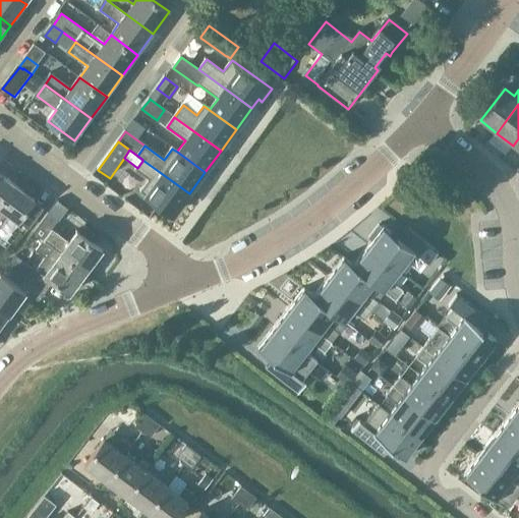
[(137,168),(135,170),(150,180),(140,191),(173,216),(189,193),(142,160),(142,161),(137,168)]
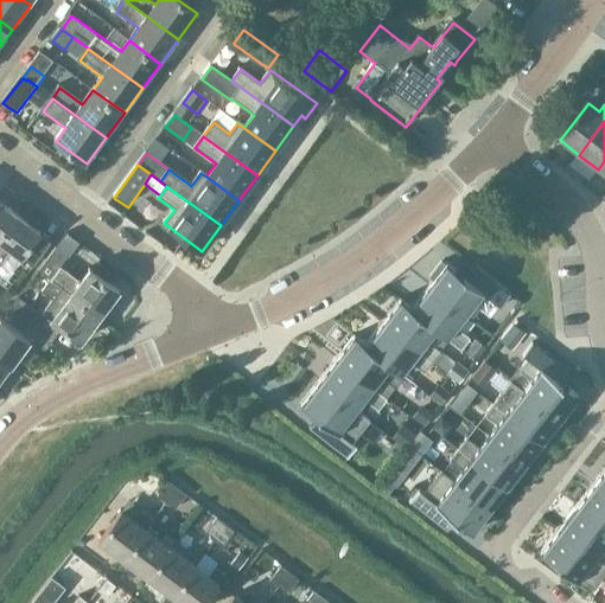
[(0,239),(18,215),(0,201),(0,239)]
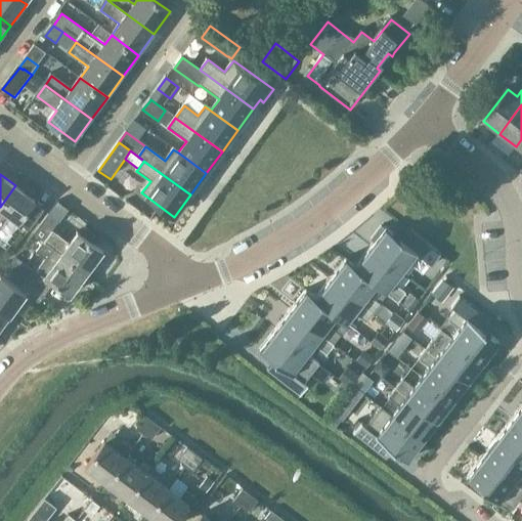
[(36,201),(15,185),(0,207),(0,227),(9,215),(31,230),(45,211),(34,204),(36,201)]
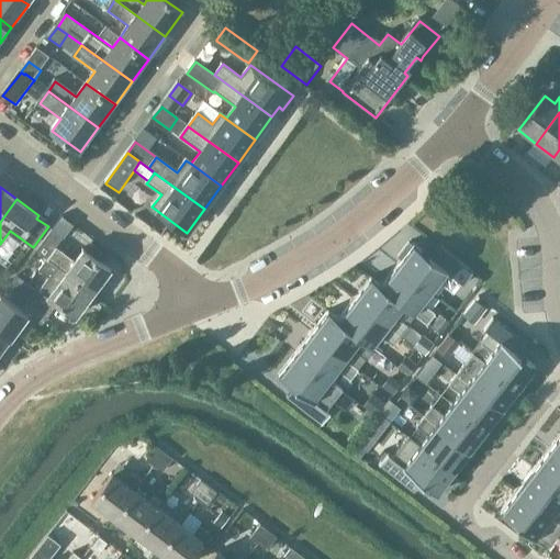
[(64,215),(54,228),(65,237),(75,224),(64,215)]
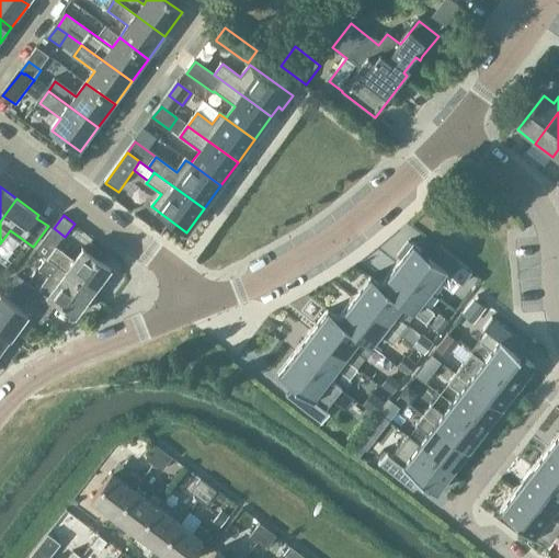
[(47,260),(93,295),(111,271),(100,262),(87,252),(83,250),(73,262),(56,248),(63,240),(52,232),(37,252),(47,260)]
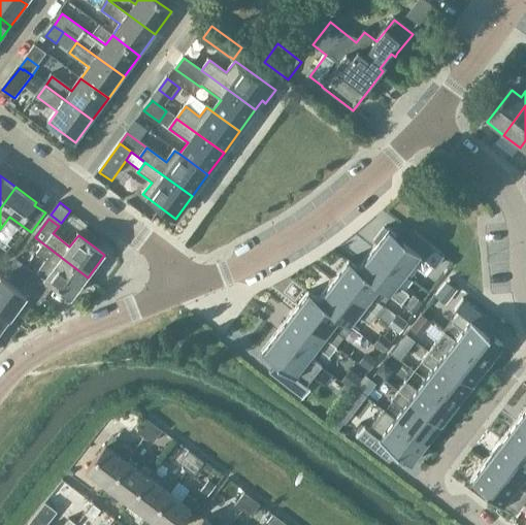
[(87,229),(81,237),(94,247),(100,238),(87,229)]
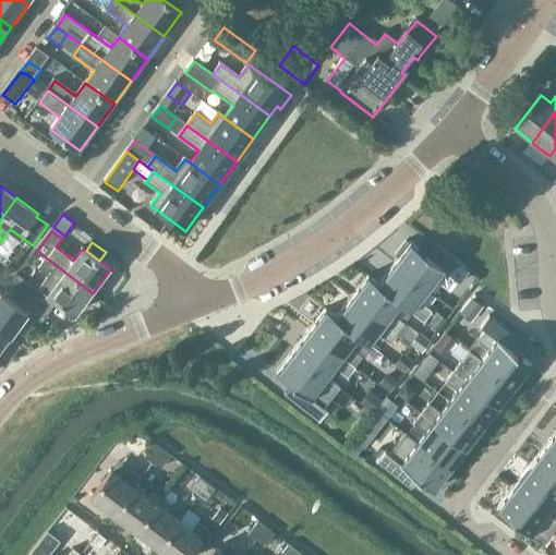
[(399,258),(395,265),(432,293),(430,291),(435,285),(438,281),(449,290),(457,280),(461,285),(470,273),(440,250),(432,260),(411,243),(410,245),(407,242),(396,256),(399,258)]
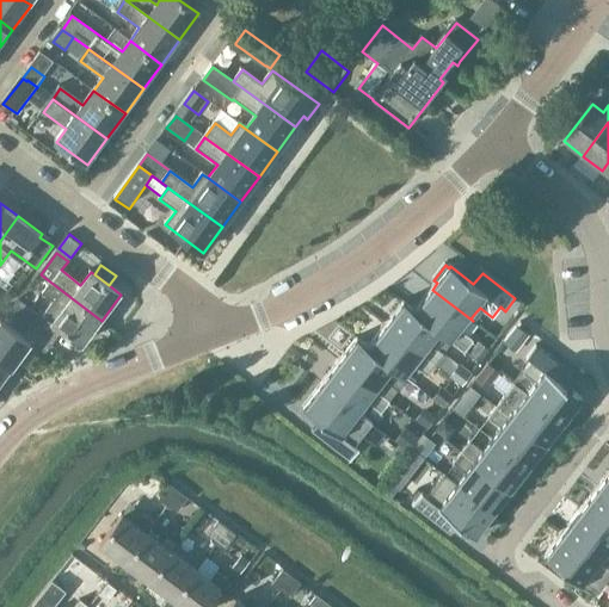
[(42,314),(34,326),(55,342),(63,330),(82,346),(102,321),(51,283),(42,295),(53,303),(43,316),(42,314)]
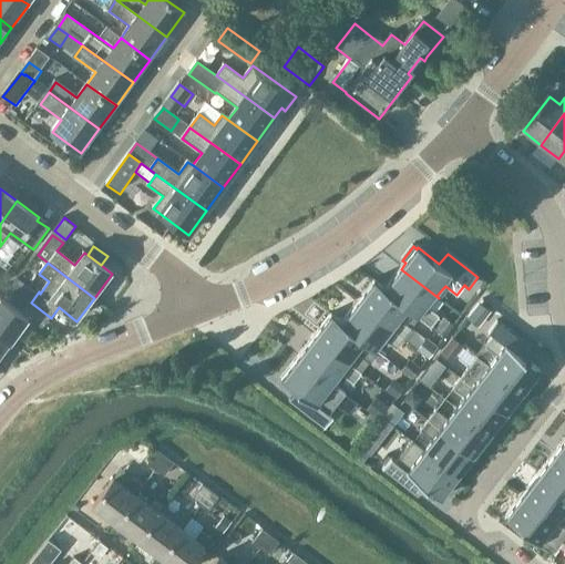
[(386,289),(384,290),(413,314),(424,321),(431,327),(432,327),(440,317),(428,308),(435,297),(439,299),(439,298),(401,269),(386,289)]
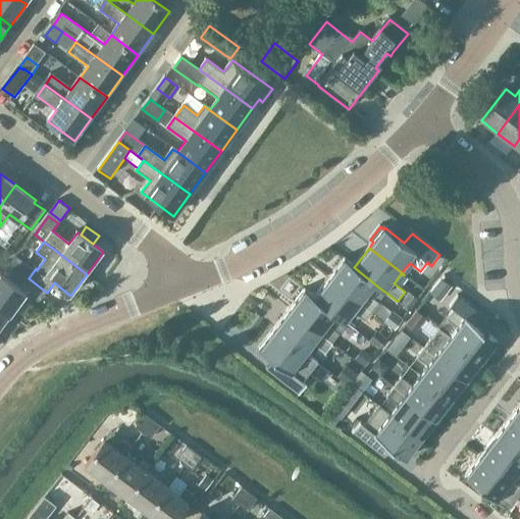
[(345,260),(329,278),(373,312),(380,303),(373,298),(380,289),(354,267),(355,266),(345,259),(345,260)]
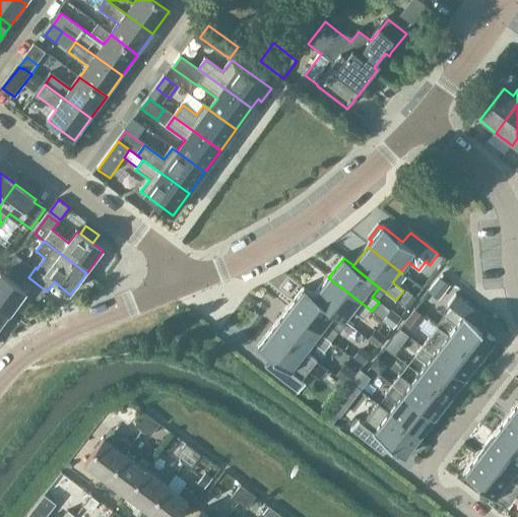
[(0,307),(10,314),(25,293),(19,288),(0,273),(0,307)]
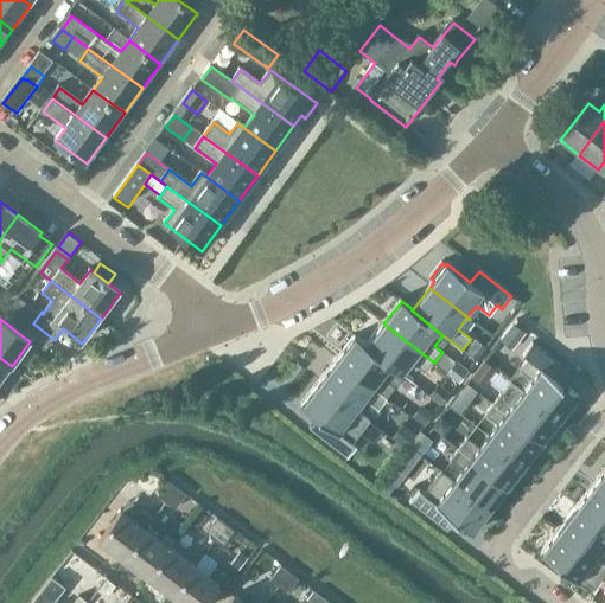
[(55,340),(33,324),(23,337),(30,341),(45,353),(55,340)]
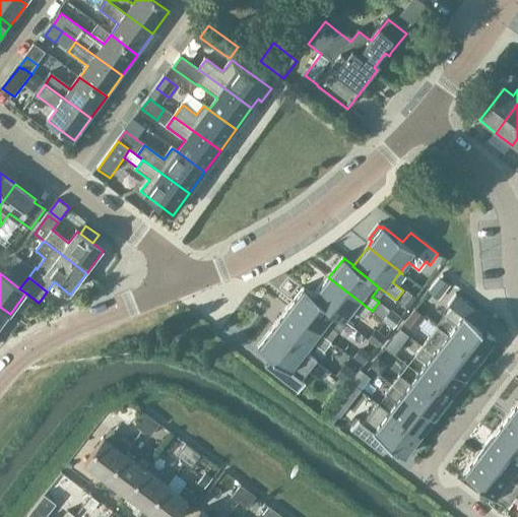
[(314,297),(313,297),(336,315),(345,322),(346,322),(353,312),(365,320),(372,311),(328,277),(314,297)]
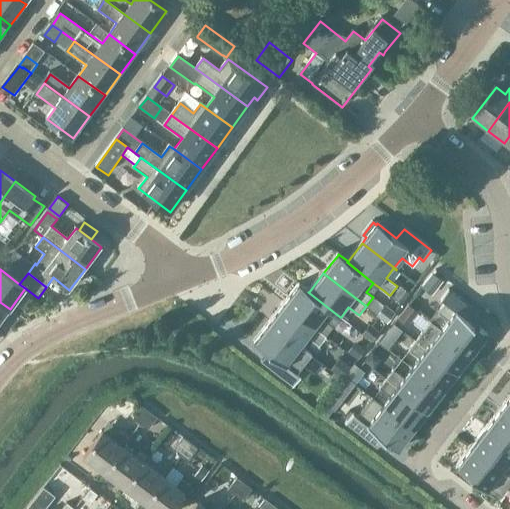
[(434,275),(423,289),(433,297),(444,283),(434,275)]
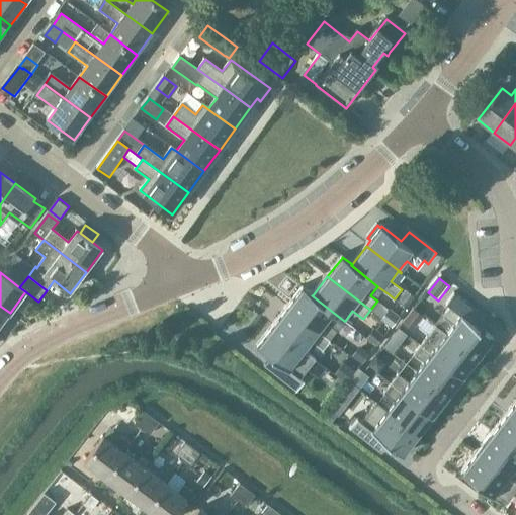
[(287,308),(331,341),(338,332),(327,324),(335,314),(312,295),(313,295),(303,287),(287,308)]
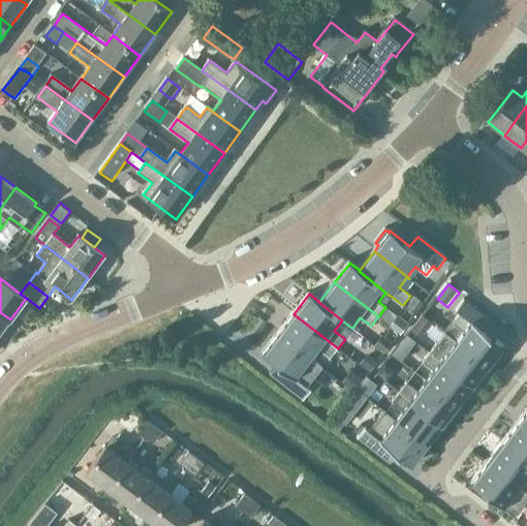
[(408,308),(407,309),(415,316),(416,314),(424,304),(415,298),(415,299),(408,308)]
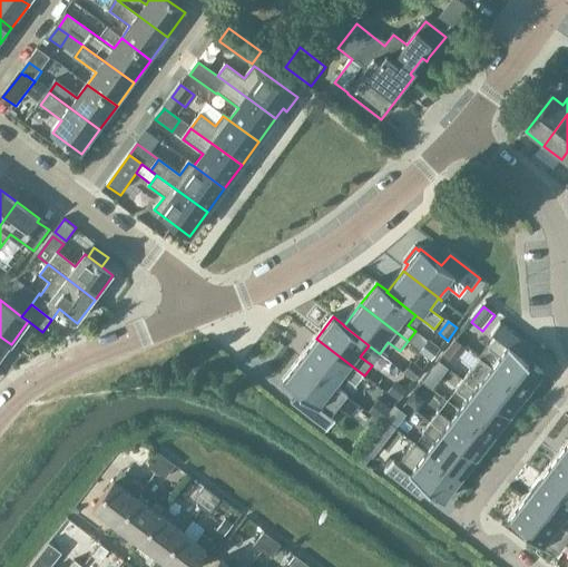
[(492,369),(528,397),(545,374),(528,362),(537,352),(500,324),(491,335),(496,339),(489,349),(500,358),(492,369)]
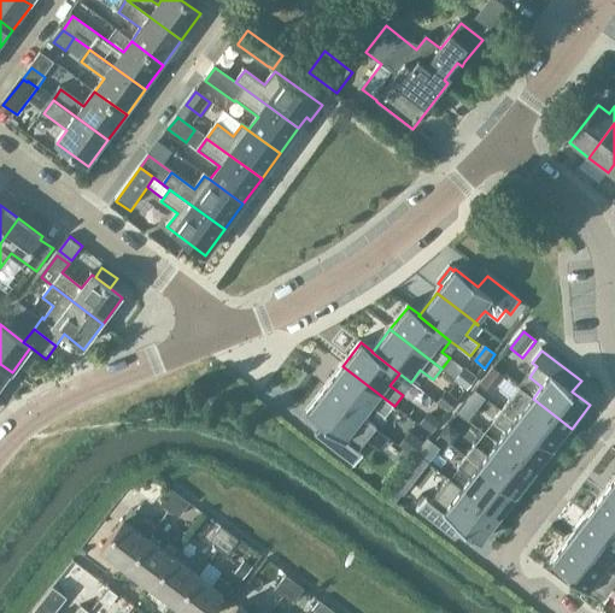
[(0,388),(12,372),(0,364),(0,388)]
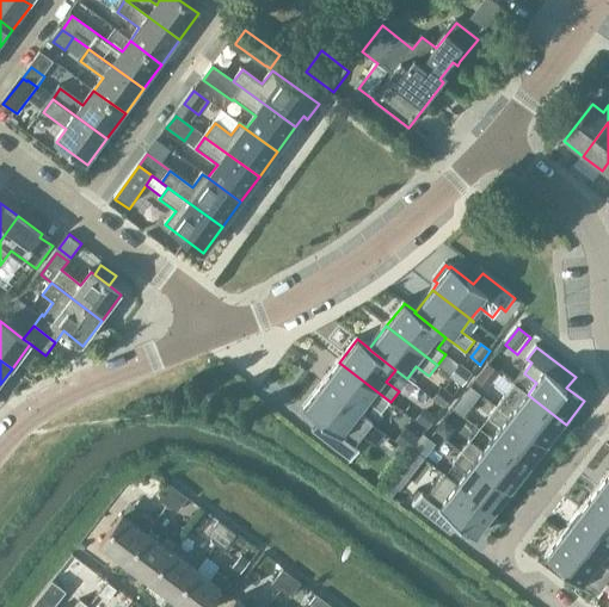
[(339,363),(323,385),(360,415),(369,403),(382,413),(391,402),(339,363)]
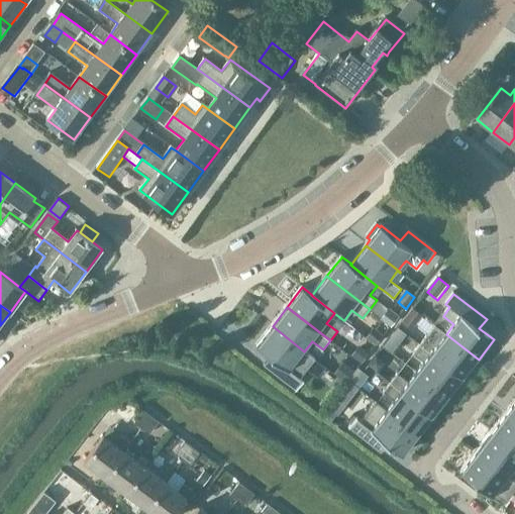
[(382,319),(381,320),(391,328),(399,317),(390,309),(382,319)]
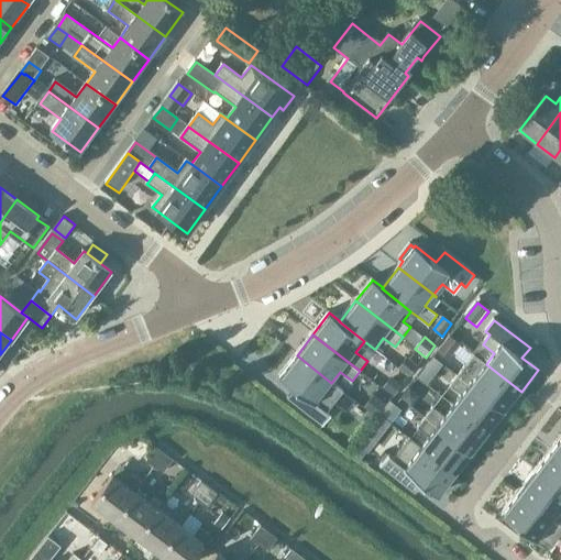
[(451,337),(438,353),(449,361),(461,346),(451,337)]
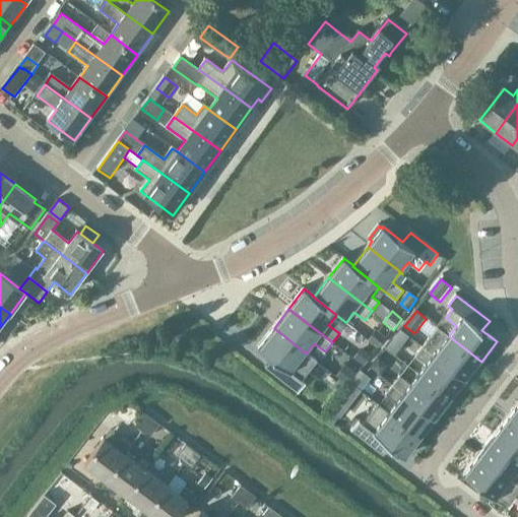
[(449,336),(438,327),(423,347),(466,381),(481,362),(449,336)]
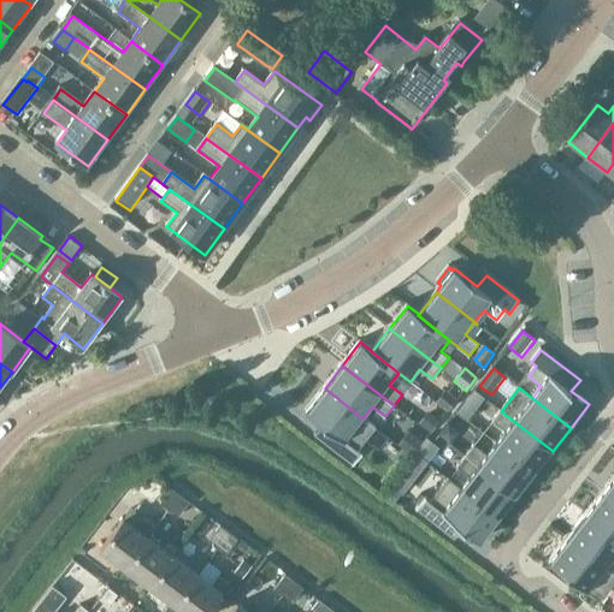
[(325,388),(306,413),(324,426),(330,431),(322,441),(354,467),(364,455),(359,450),(376,428),(362,419),(325,388)]
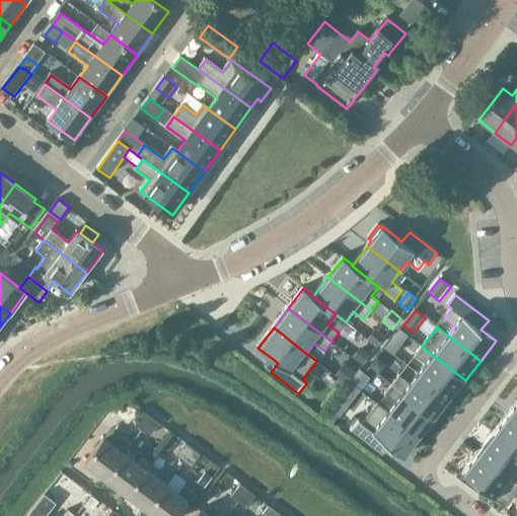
[(376,329),(368,340),(377,348),(385,338),(376,329)]
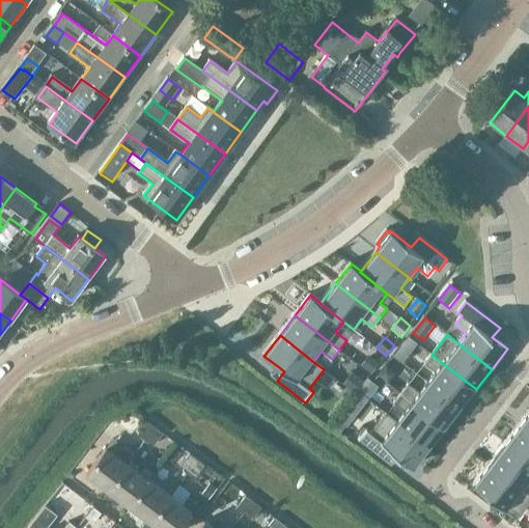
[(400,349),(412,357),(421,346),(410,337),(400,349)]
